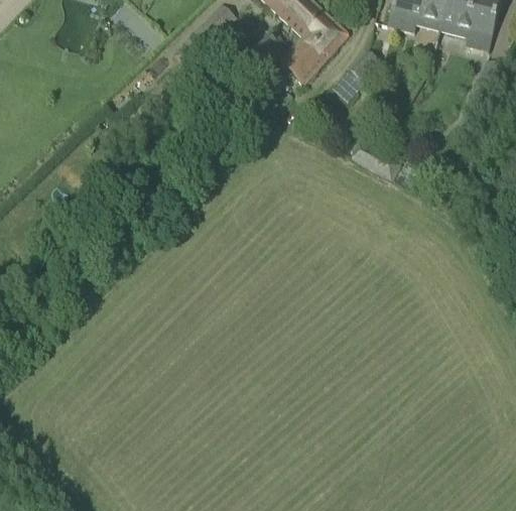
[(261,0),(302,35),(304,36),(326,14),(310,0),(261,0)]
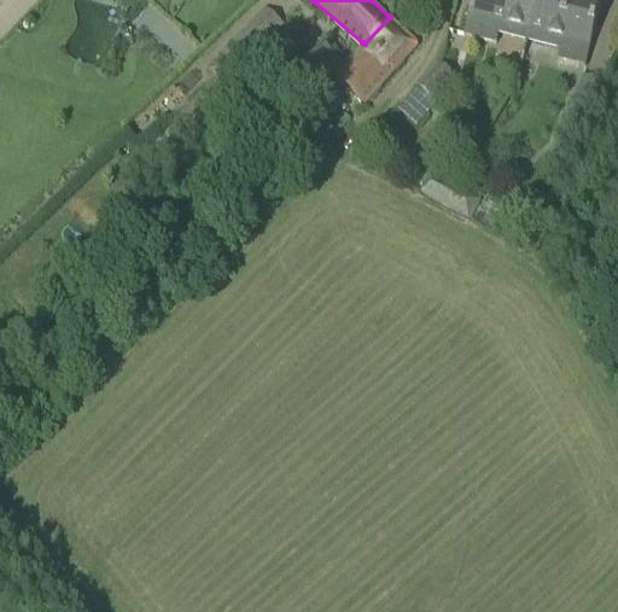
[(499,19),(529,27),(535,0),(471,0),(462,30),(494,39),(499,19)]
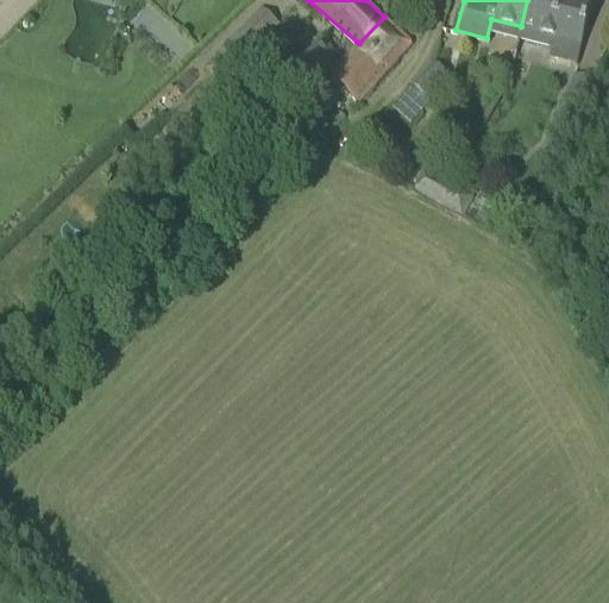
[(527,0),(521,26),(553,35),(548,54),(577,61),(585,25),(590,2),(581,0),(527,0)]
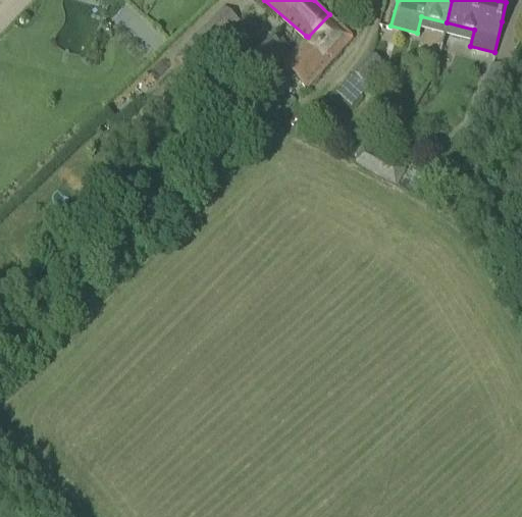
[(190,38),(206,54),(240,18),(222,3),(190,38)]
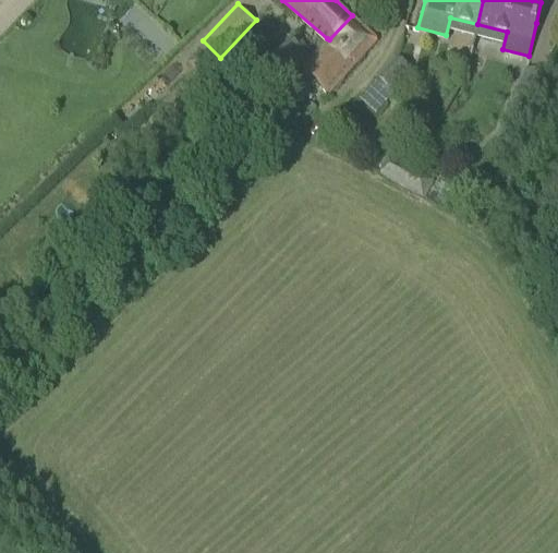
[(329,39),(327,38),(301,67),(327,91),(376,38),(352,15),(329,39)]
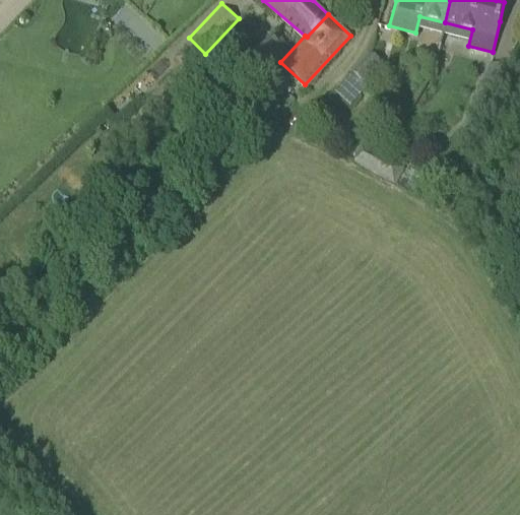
[(225,70),(242,86),(283,46),(267,29),(225,70)]
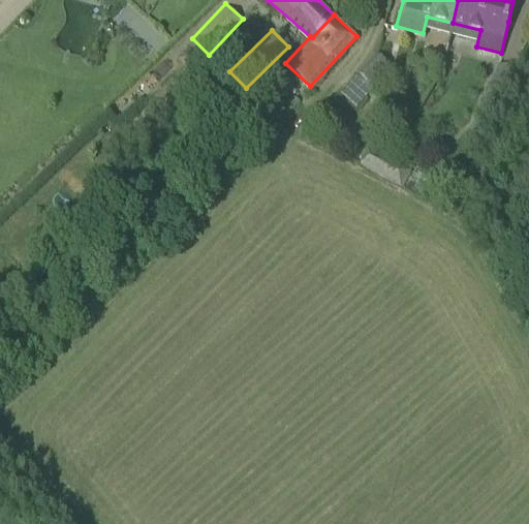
[(209,55),(192,38),(176,56),(192,71),(209,55)]
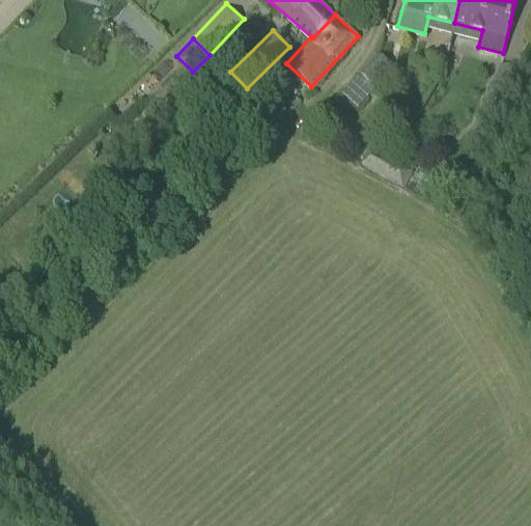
[(376,52),(357,72),(369,81),(388,62),(376,52)]
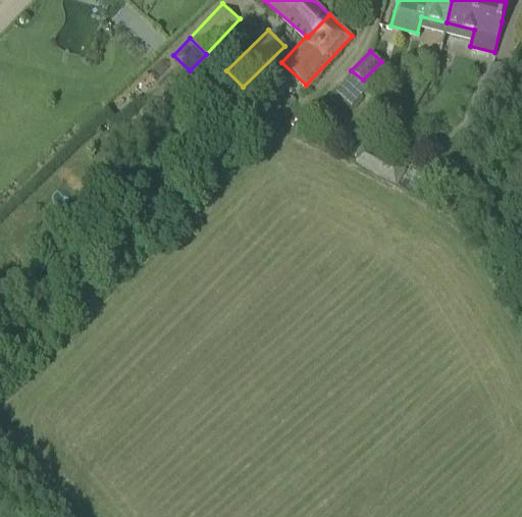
[(354,160),(375,171),(384,155),(364,144),(354,160)]
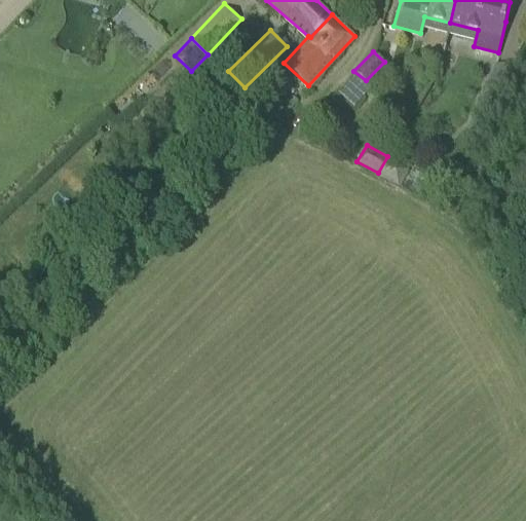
[(387,156),(378,173),(400,184),(409,166),(387,156)]
